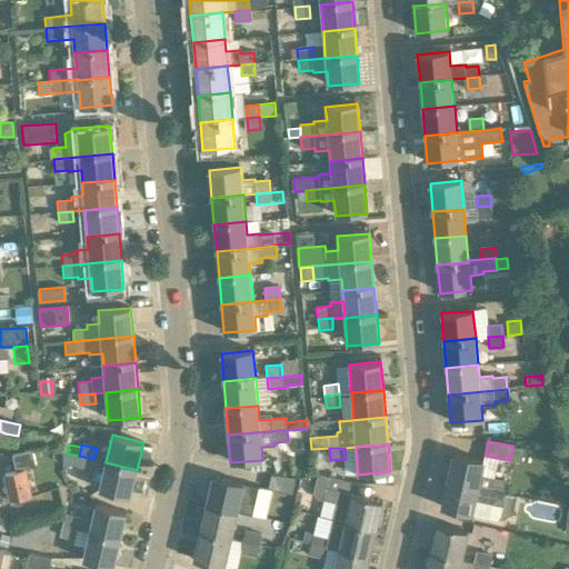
[(16,469),(36,466),(32,450),(12,455),(16,469)]
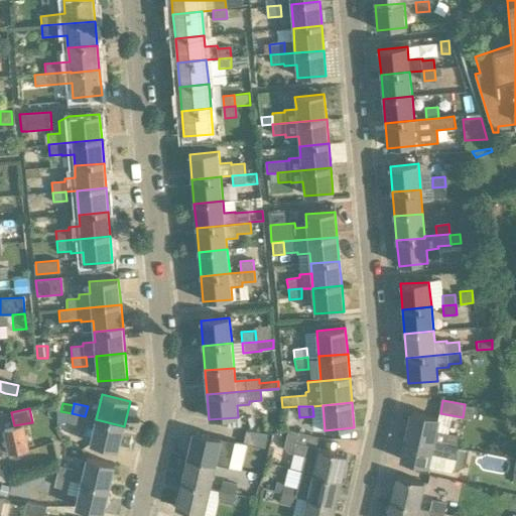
[(406,436),(459,447),(461,436),(447,433),(447,432),(437,430),(439,417),(412,411),(406,436)]
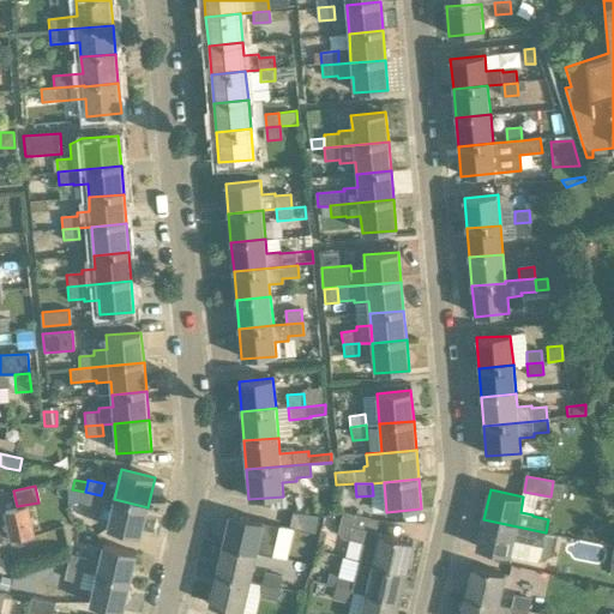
[(76,491),(73,501),(80,504),(84,493),(76,491)]
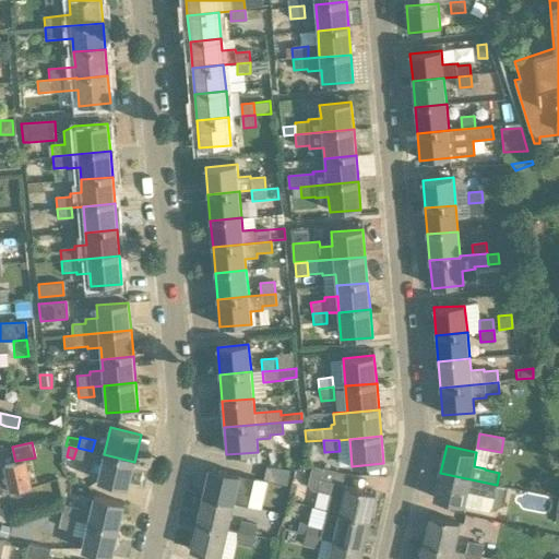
[(90,462),(92,451),(78,448),(74,459),(90,462)]
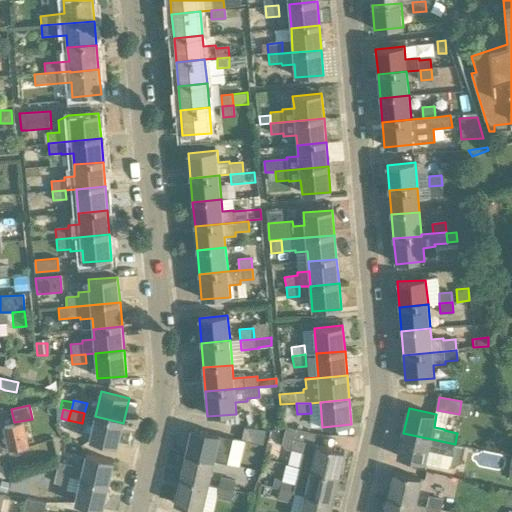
[(117,447),(123,423),(95,416),(89,441),(117,447)]
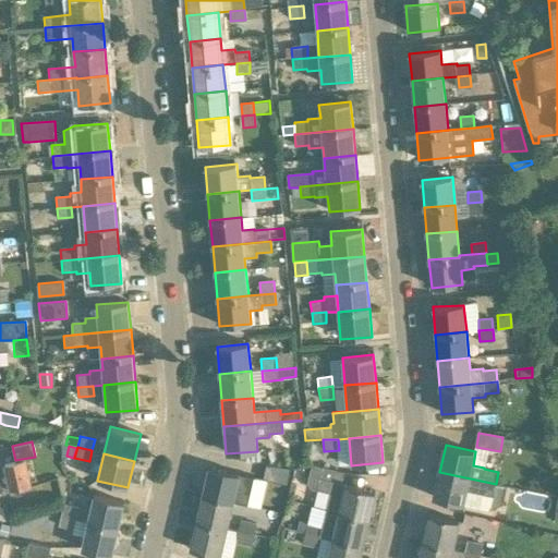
[(9,492),(31,487),(25,461),(3,466),(9,492)]
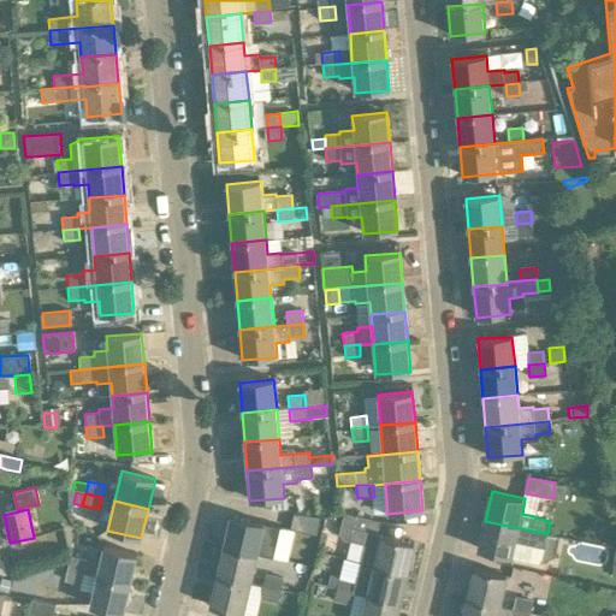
[(294,514),(290,529),(317,534),(320,516),(294,514)]
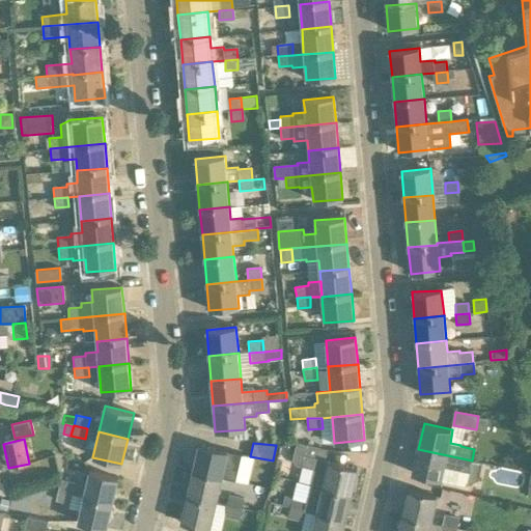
[(322,487),(351,495),(357,468),(325,460),(327,450),(297,443),(292,459),(297,466),(314,470),(313,475),(310,484),(322,487)]
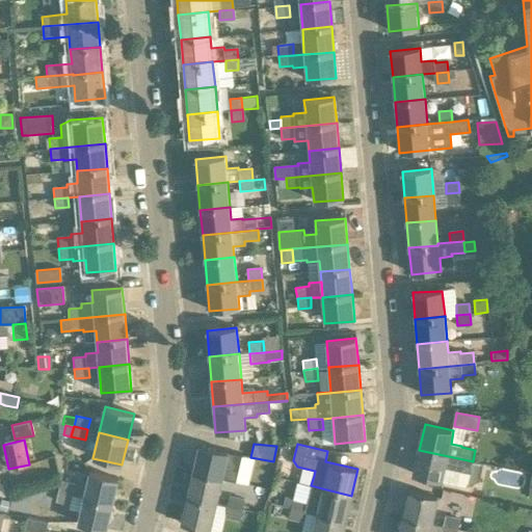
[(193,472),(222,479),(229,452),(200,446),(193,472)]
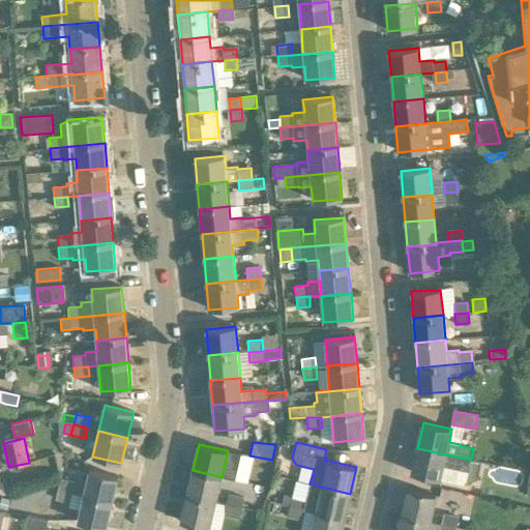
[(468,471),(471,460),(417,448),(412,473),(440,479),(444,465),(468,471)]
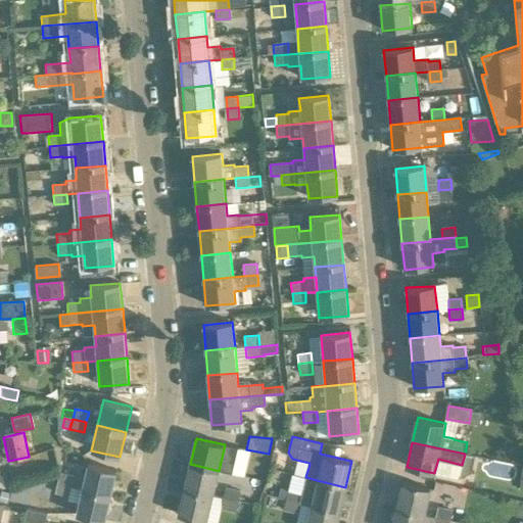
[(212,496),(219,471),(190,464),(184,490),(212,496)]
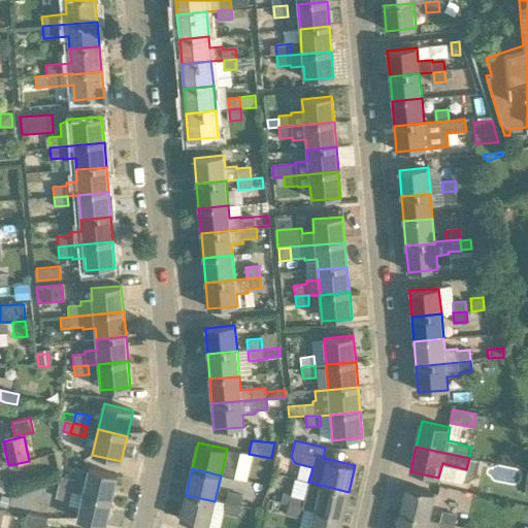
[(83,494),(111,501),(118,475),(89,469),(83,494)]
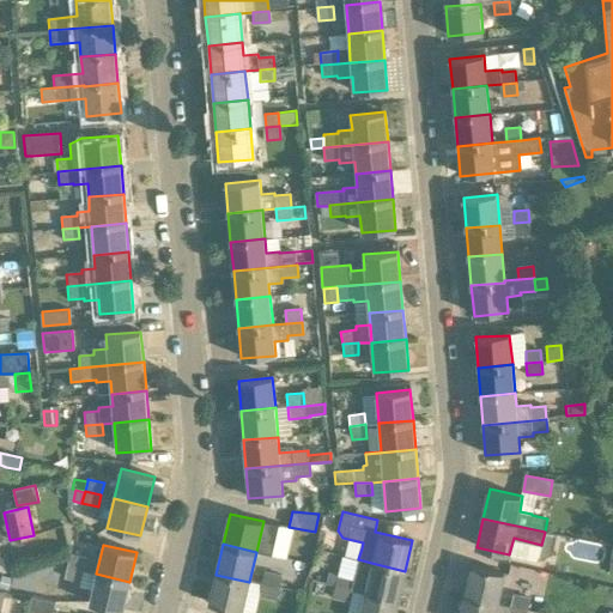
[(71,554),(67,566),(84,570),(86,558),(71,554)]
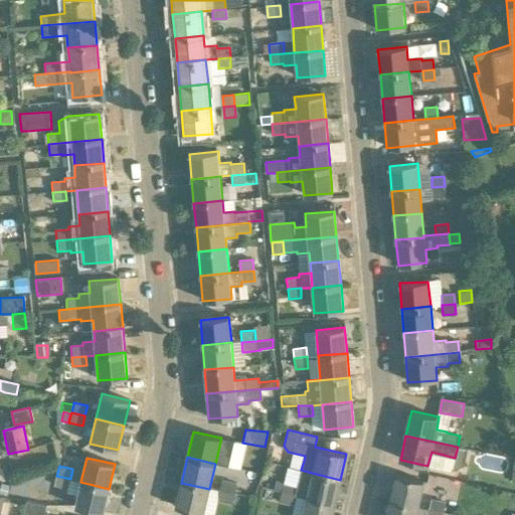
[(334,505),(340,480),(312,473),(301,470),(297,485),(284,482),(282,493),(296,496),(306,498),(334,505)]
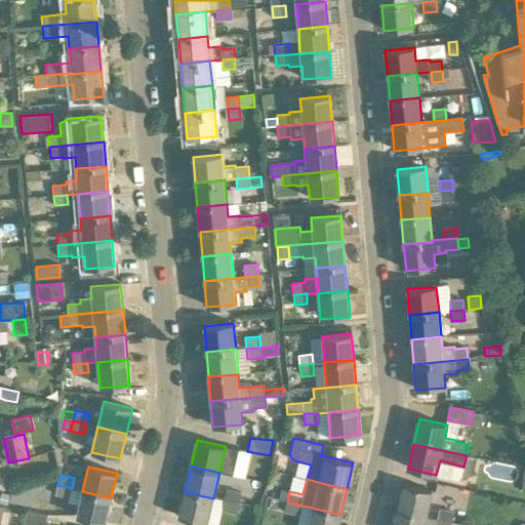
[(398,510),(427,517),(433,491),(404,484),(398,510)]
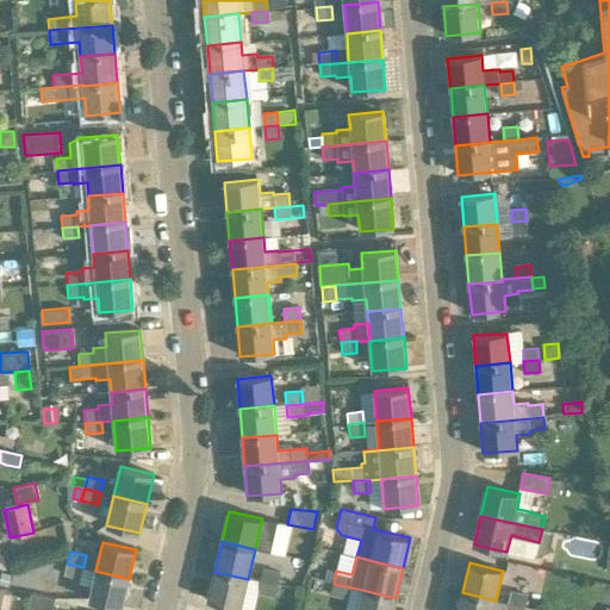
[(82,568),(83,567),(67,564),(64,576),(80,580),(82,568)]
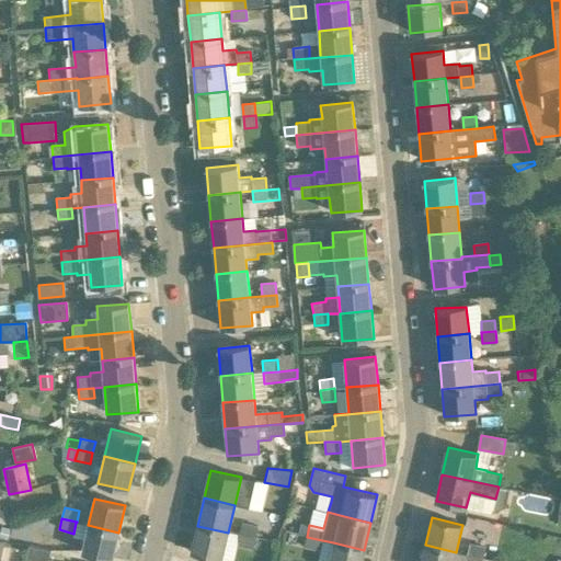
[(239,535),(256,538),(259,526),(242,523),(239,535)]
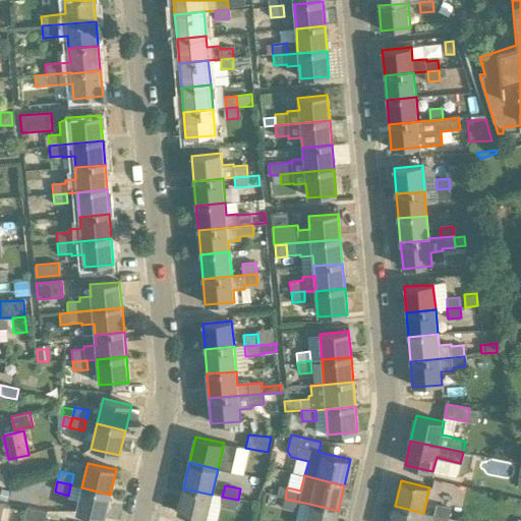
[(104,520),(110,495),(81,487),(75,513),(104,520)]
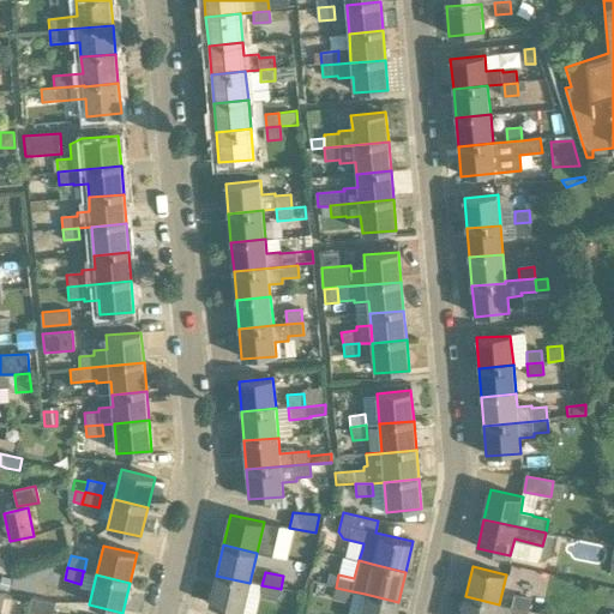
[(244,613),(250,583),(216,576),(210,606),(244,613)]
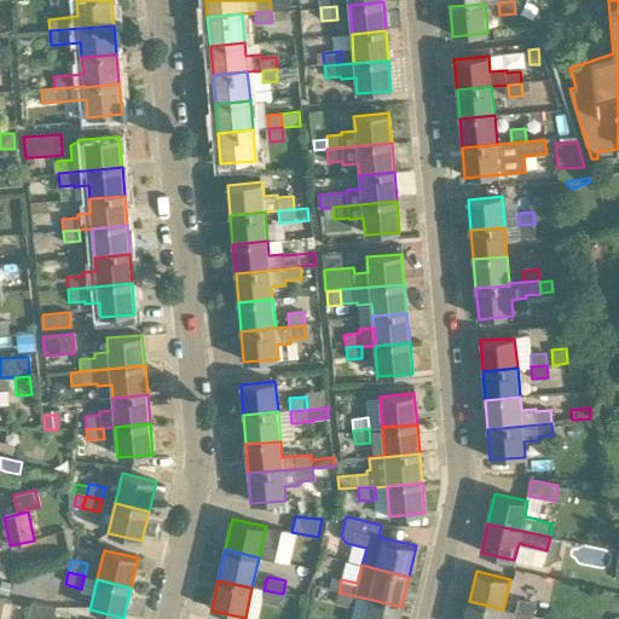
[(3,585),(0,595),(10,597),(12,586),(3,585)]
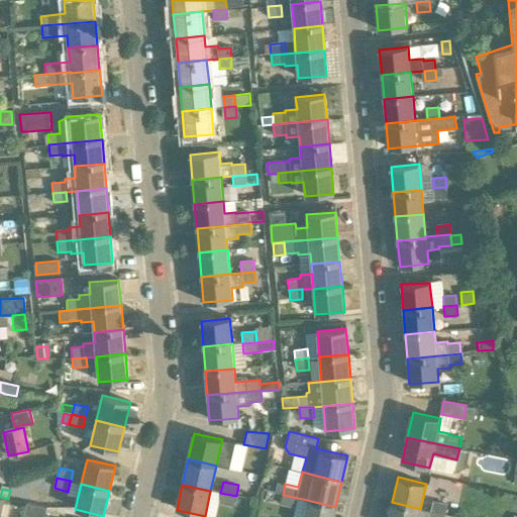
[(26,505),(46,509),(49,496),(29,491),(26,505)]
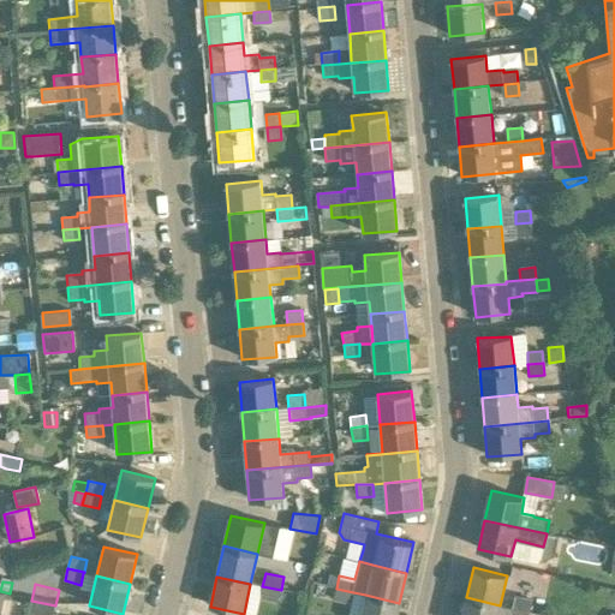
[(353,592),(336,589),(316,584),(314,596),(351,604),(353,592)]
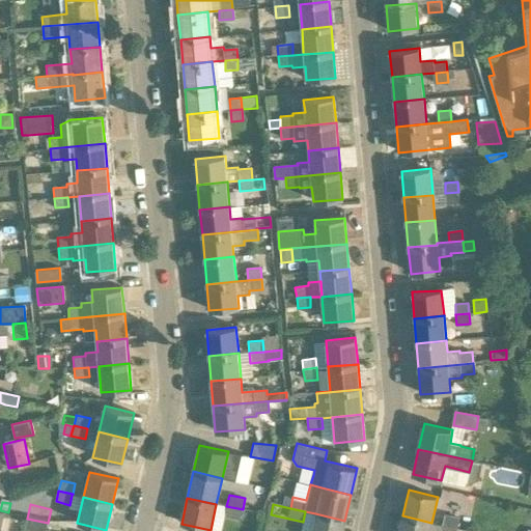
[(241,520),(243,509),(226,506),(224,516),(241,520)]
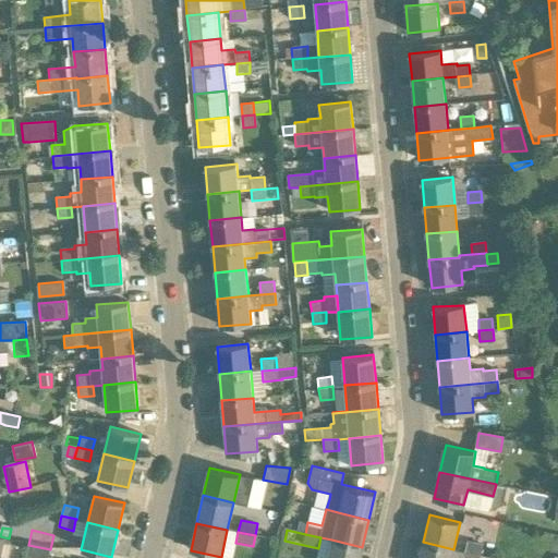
[(359,557),(362,547),(331,540),(326,557),(359,557)]
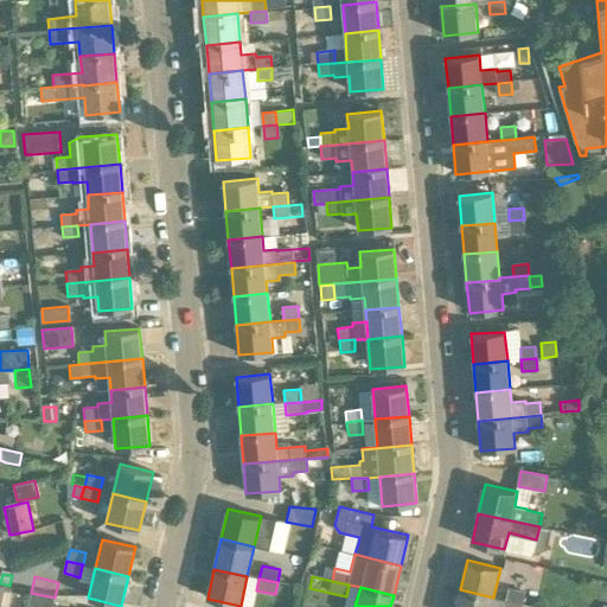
[(508,588),(505,600),(523,604),(525,592),(508,588)]
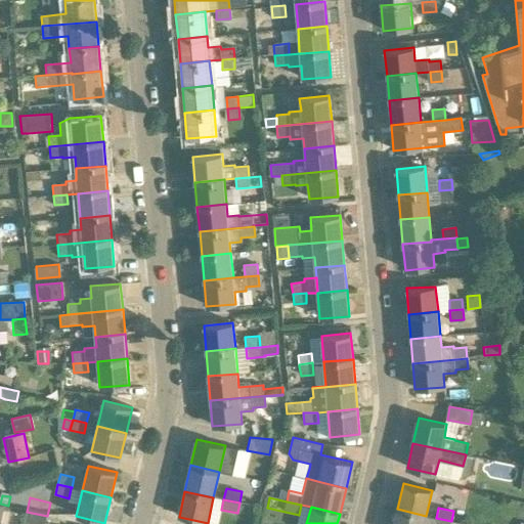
[(450,523),(451,521),(436,518),(426,516),(397,509),(393,523),(450,523)]
